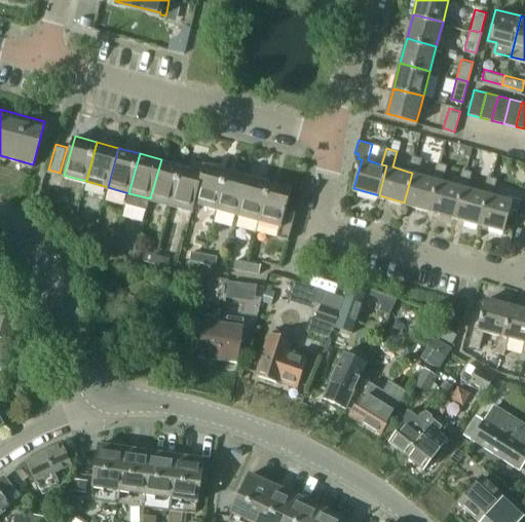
[(412,173),(404,202),(428,210),(438,180),(433,178),(417,174),(422,157),(412,155),(408,172),(412,173)]
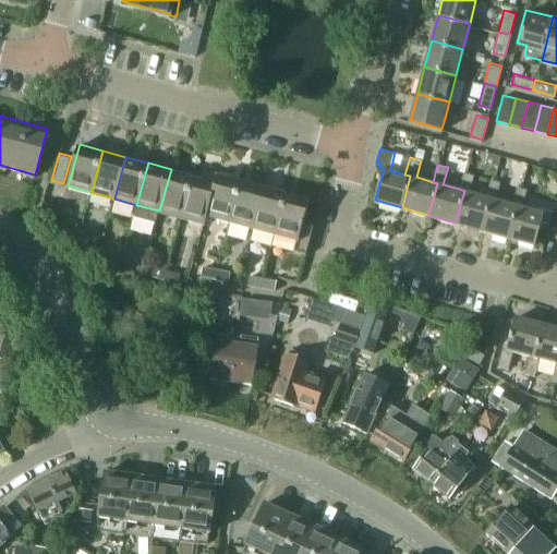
[(171,169),(159,211),(182,217),(194,176),(171,169)]
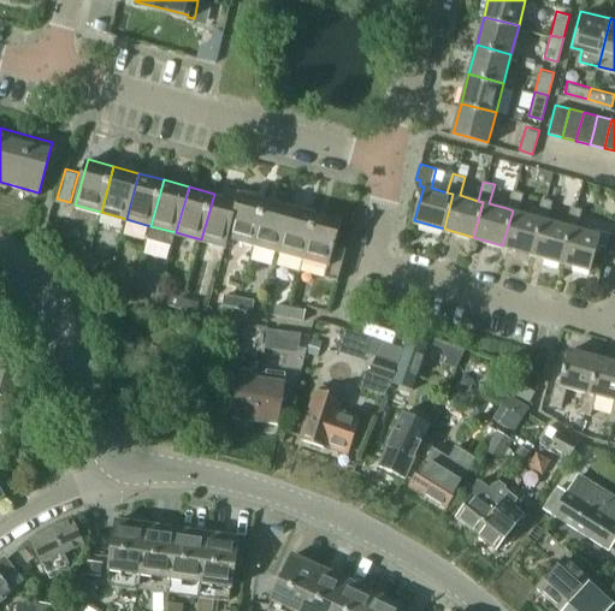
[(214,194),(201,239),(226,247),(242,190),(241,190),(237,200),(214,194)]
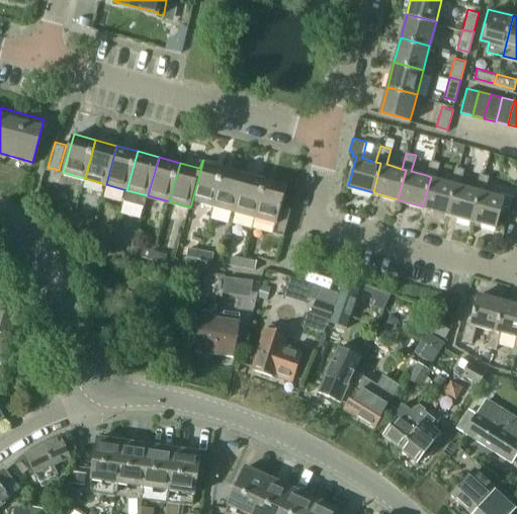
[(203,160),(190,207),(191,207),(193,198),(214,204),(225,166),(203,160)]
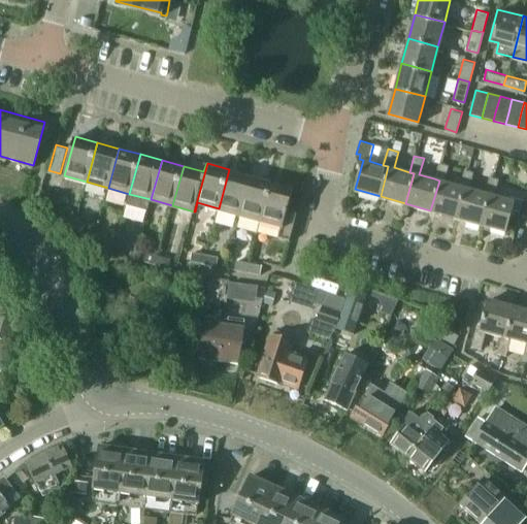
[(439,181),(430,210),(456,218),(464,187),(459,186),(445,182),(449,165),(438,163),(434,178),(439,181)]
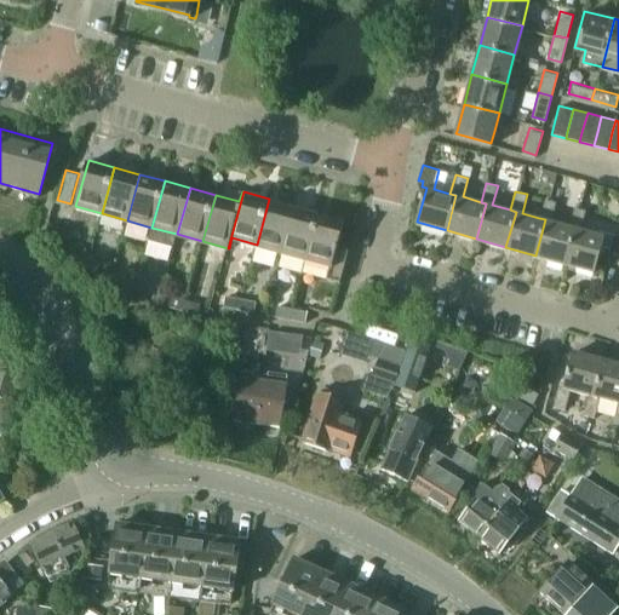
[(269,199),(257,245),(281,251),(294,206),(269,199)]
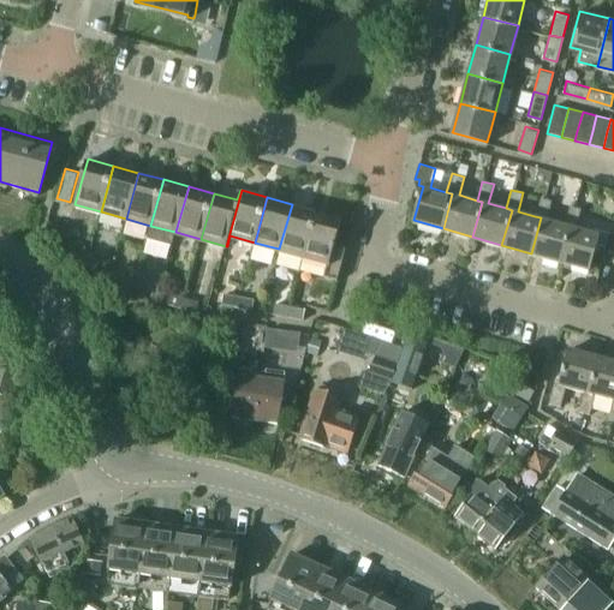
[(541,217),(531,253),(560,261),(570,226),(565,225),(547,220),(553,201),(541,197),(535,216),(541,217)]
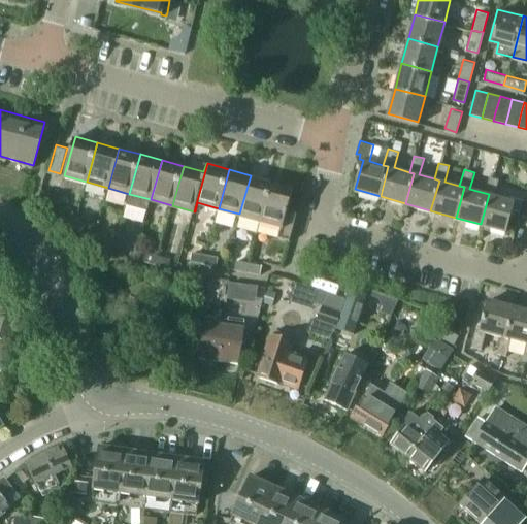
[(251,175),(239,214),(261,220),(271,182),(251,175)]
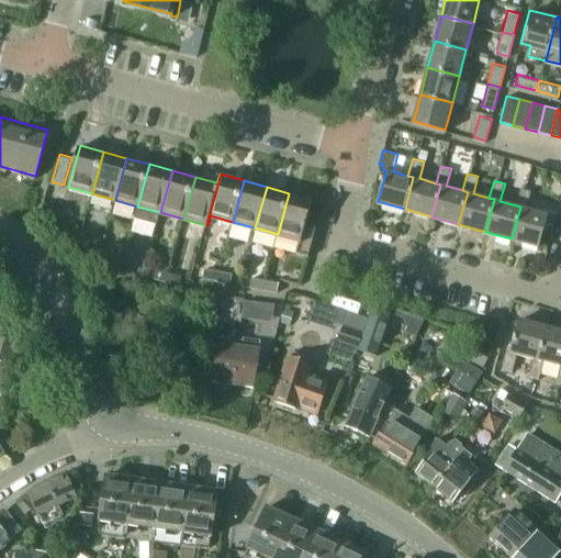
[(520,207),(512,238),(538,246),(545,222),(553,224),(557,212),(547,209),(546,213),(527,208),(531,190),(522,188),(516,205),(520,207)]
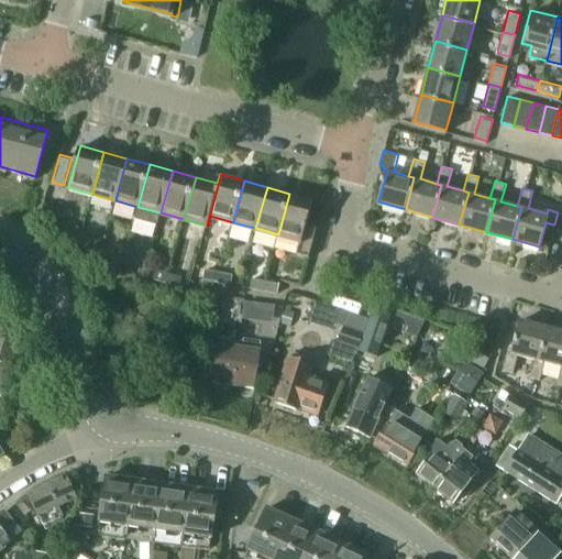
[(289,194),(278,234),(299,241),(297,252),(309,254),(316,226),(307,222),(313,199),(289,194)]
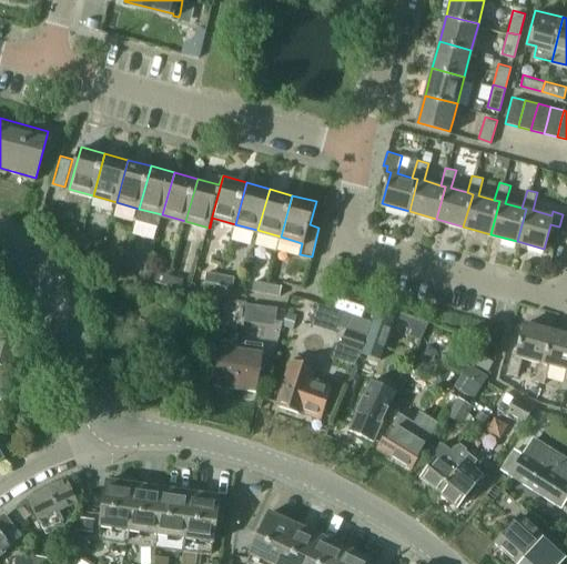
[(66,228),(76,238),(83,231),(74,220),(66,228)]
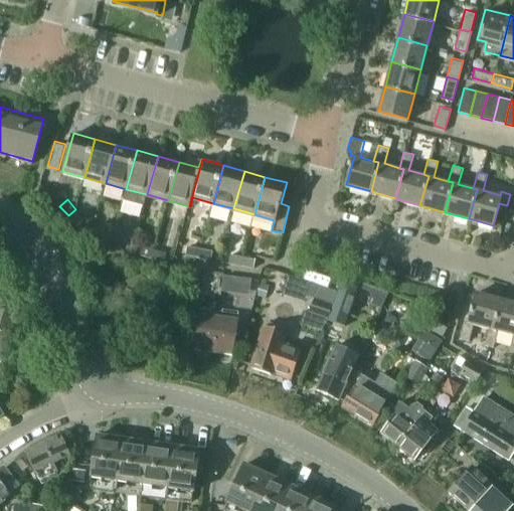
[(68,215),(76,224),(83,218),(75,209),(68,215)]
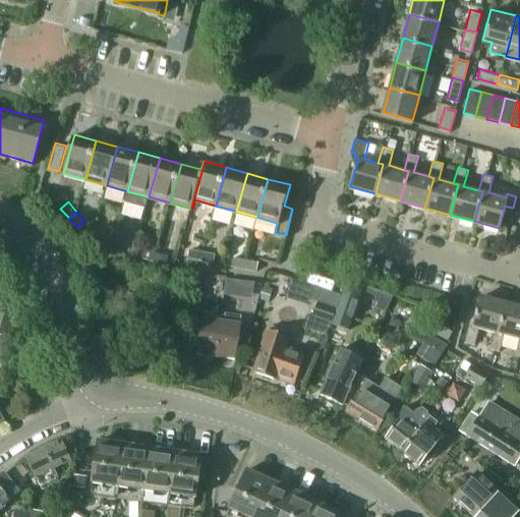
[(157,250),(155,260),(167,263),(169,253),(164,251),(165,246),(169,247),(177,217),(167,213),(159,244),(157,244),(156,249),(157,250)]
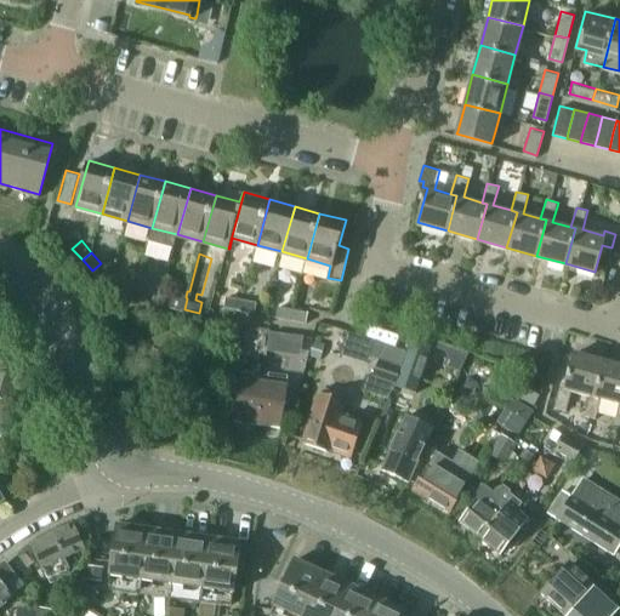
[(121,281),(119,291),(134,295),(136,285),(121,281)]
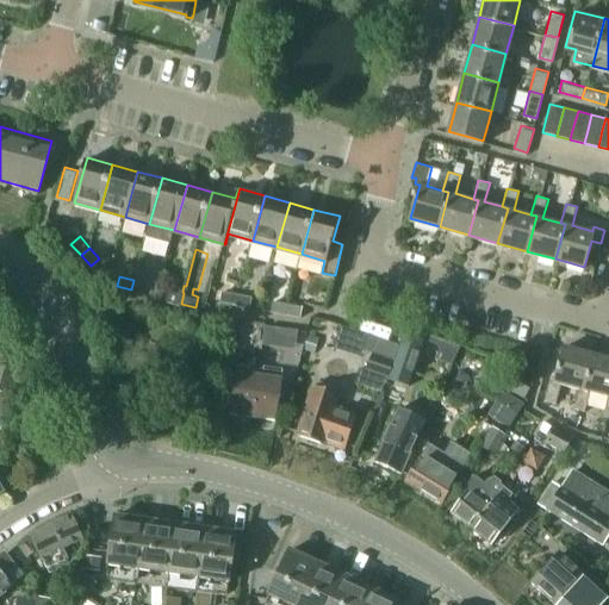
[(134,280),(131,289),(145,293),(148,284),(134,280)]
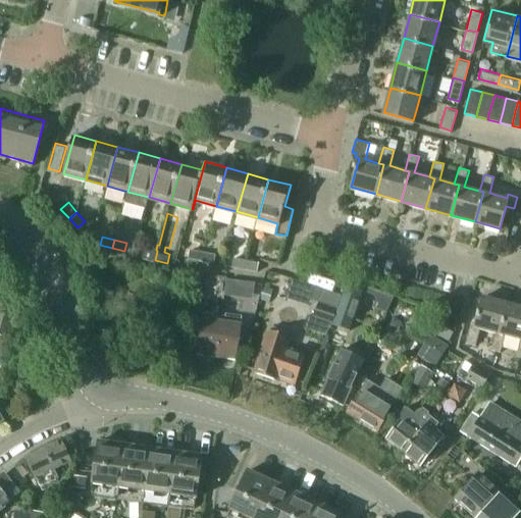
[(145,248),(143,256),(143,257),(155,260),(157,251),(156,250),(145,248)]
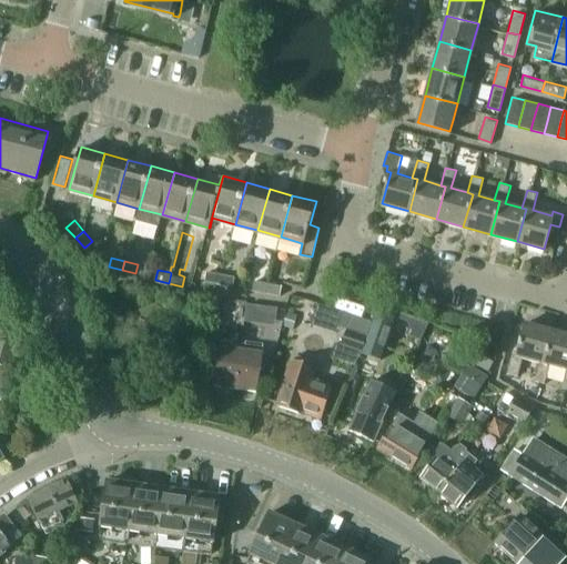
[(209,270),(206,280),(221,282),(223,272),(209,270)]
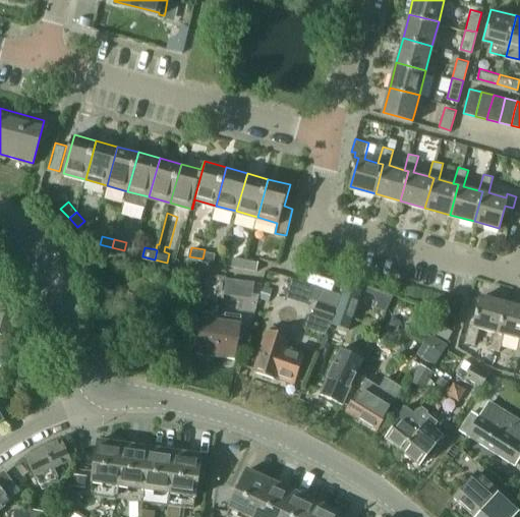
[(205,249),(203,259),(215,261),(216,251),(205,249)]
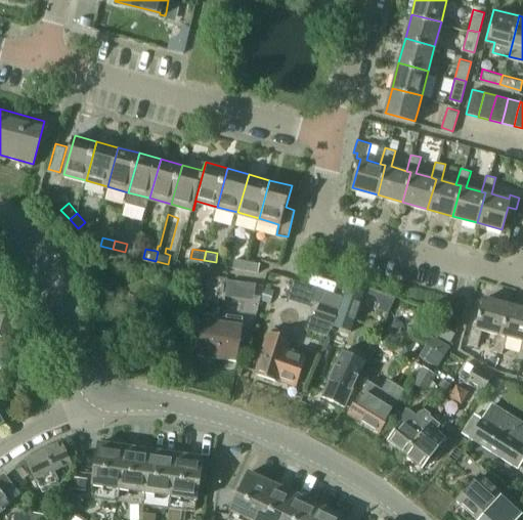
[(233,265),(248,268),(249,259),(235,257),(233,265)]
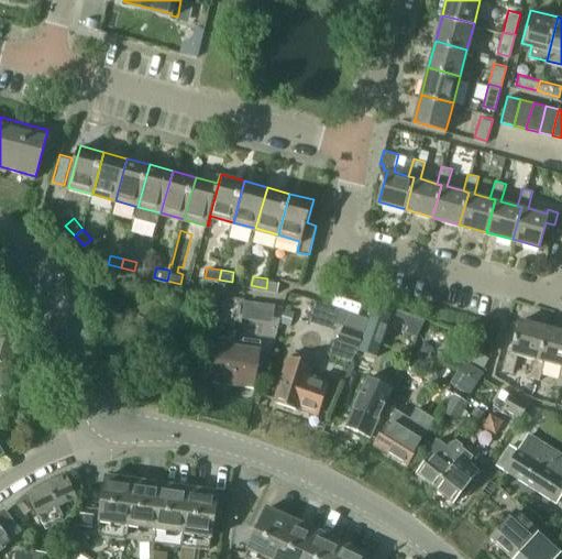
[(267,278),(266,288),(278,291),(281,281),(267,278)]
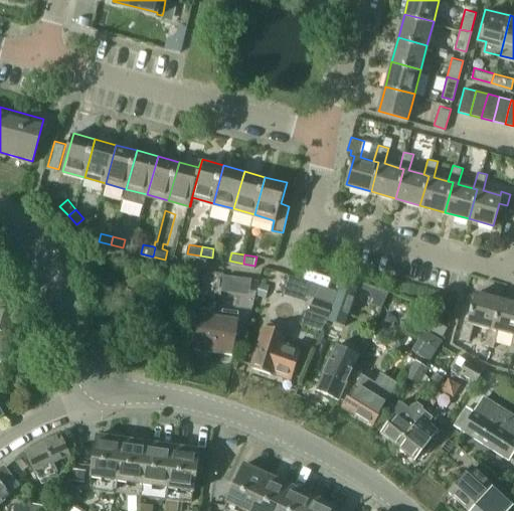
[(213,283),(221,285),(224,271),(215,269),(213,283)]
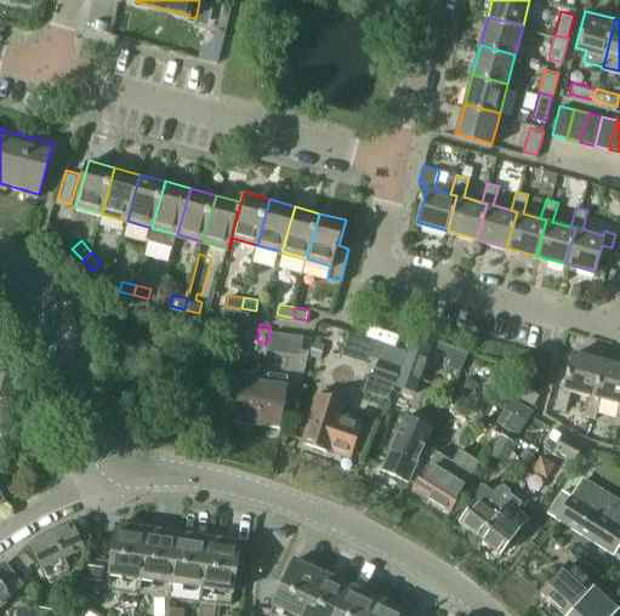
[(286,329),(283,348),(303,352),(307,332),(286,329)]
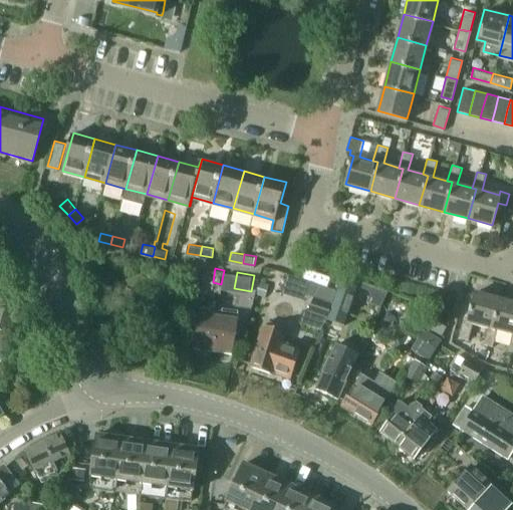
[(343,321),(352,293),(318,282),(308,309),(302,307),(299,320),(321,327),(325,316),(343,321)]
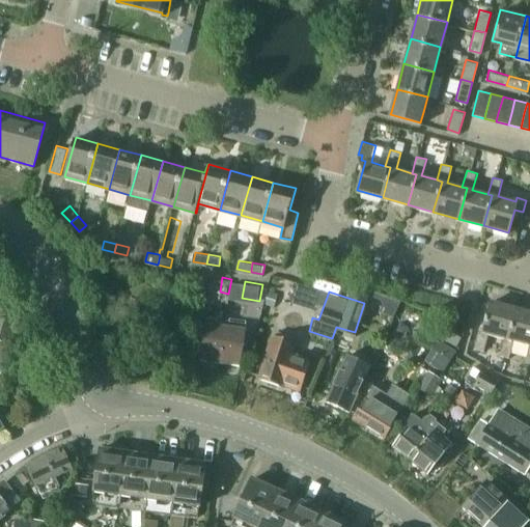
[(369,297),(356,337),(369,343),(384,302),(369,297)]
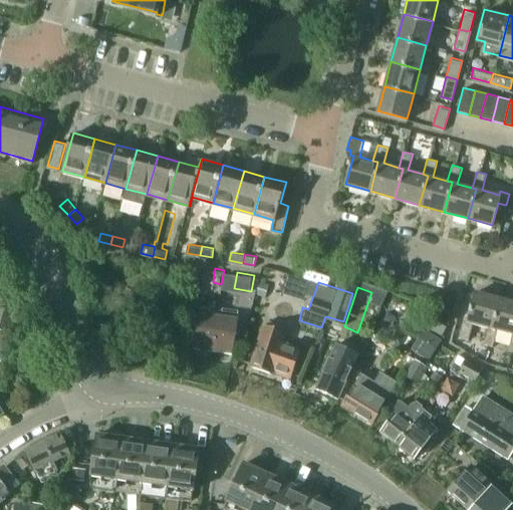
[(472,321),(487,325),(492,327),(499,297),(474,291),(467,320),(463,319),(458,335),(468,338),(472,321)]
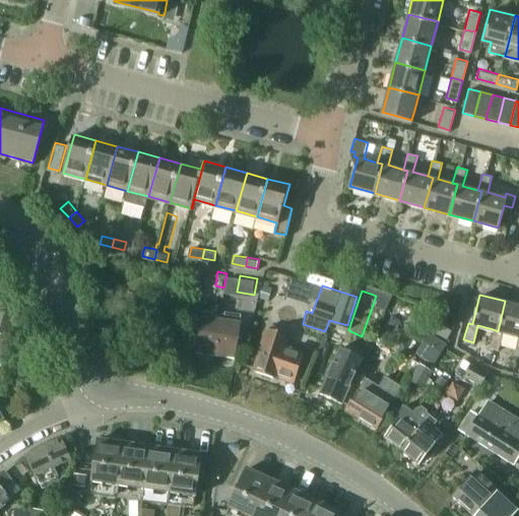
[(498,331),(493,329),(489,345),(498,348),(502,332),(518,336),(518,305),(505,301),(498,331)]
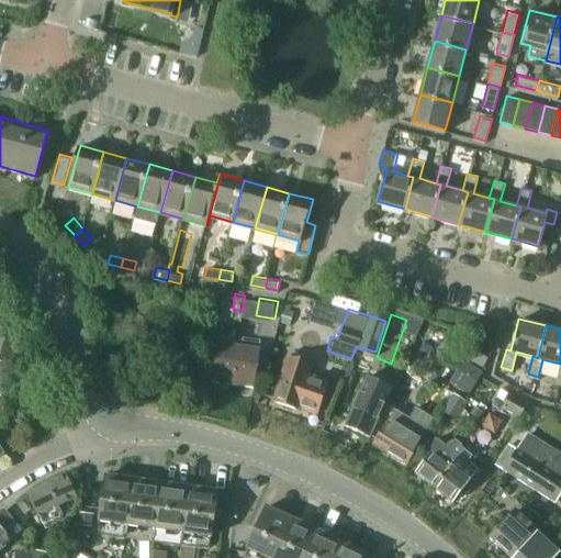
[(0,333),(0,358),(11,361),(17,338),(0,333)]
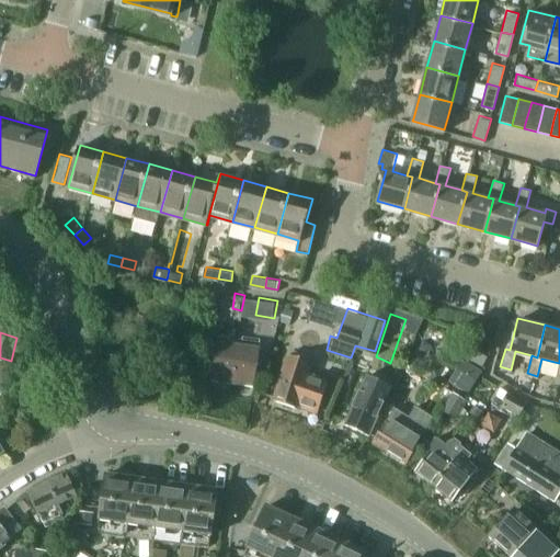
[(210,379),(231,382),(233,364),(236,342),(216,339),(215,347),(210,379)]
